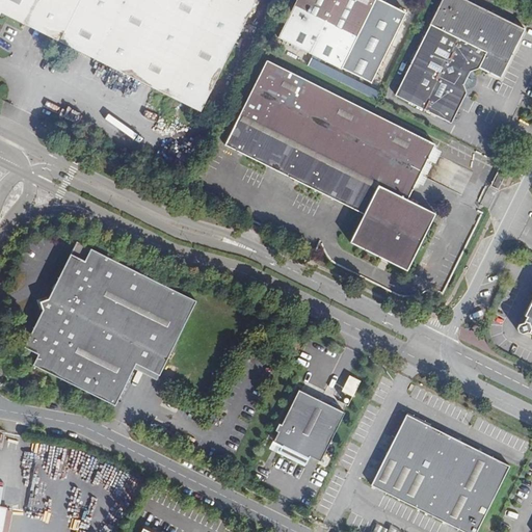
[(0,0),(0,15),(2,11),(75,48),(201,111),(256,0),(0,0)]
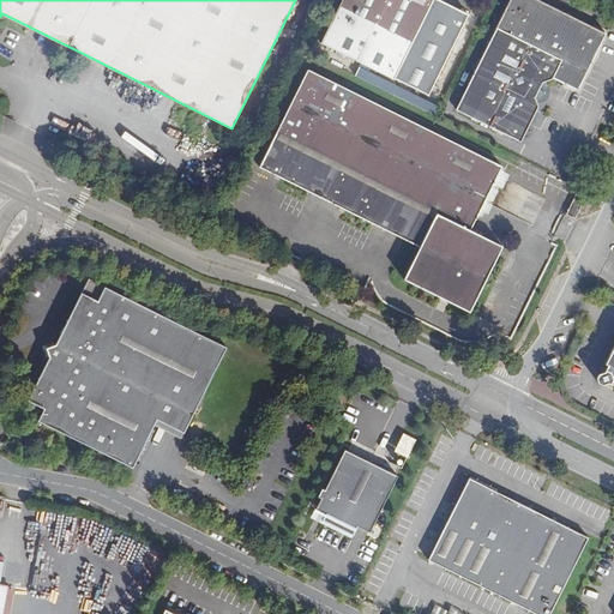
[(427,13),(433,0),(341,0),(320,43),(428,96),(469,16),(459,11),(451,25),(427,13)]
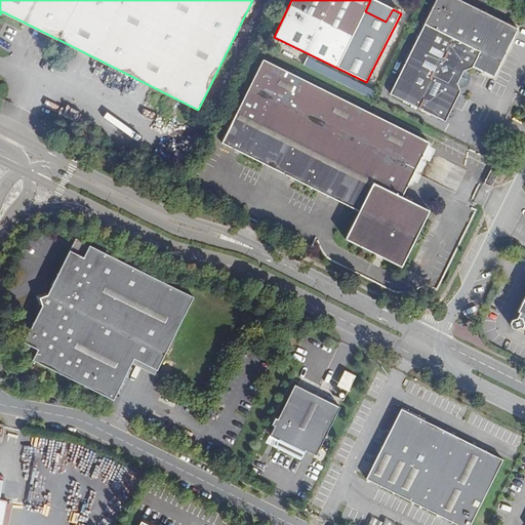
[(446,121),(460,90),(457,83),(458,81),(466,81),(468,77),(467,73),(463,71),(465,69),(474,67),(494,77),(518,29),(460,0),(436,0),(425,24),(426,25),(391,94),(446,121)]
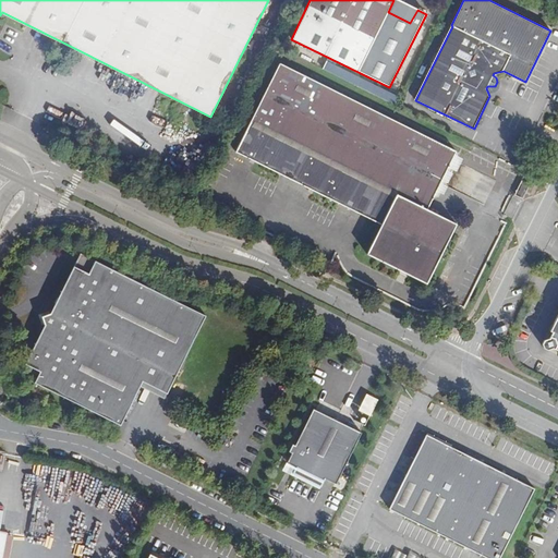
[(280,63),(237,152),(383,225),(368,254),(427,283),(457,223),(428,209),(457,150),(280,63)]
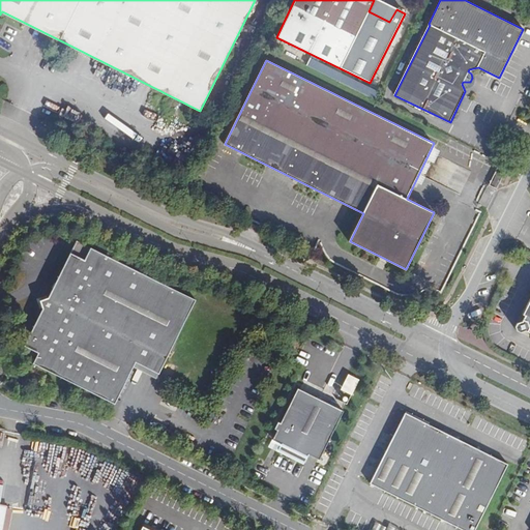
[(472,78),(478,67),(469,69),(468,71),(471,74),(472,78)]
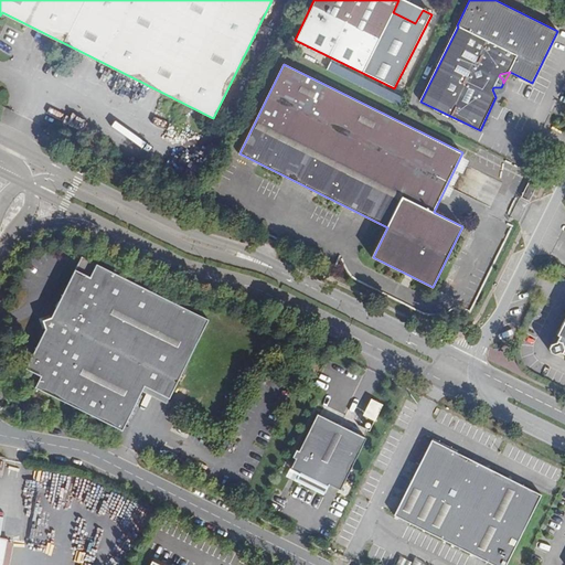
[(521,196),(531,201),(541,181),(532,177),(521,196)]
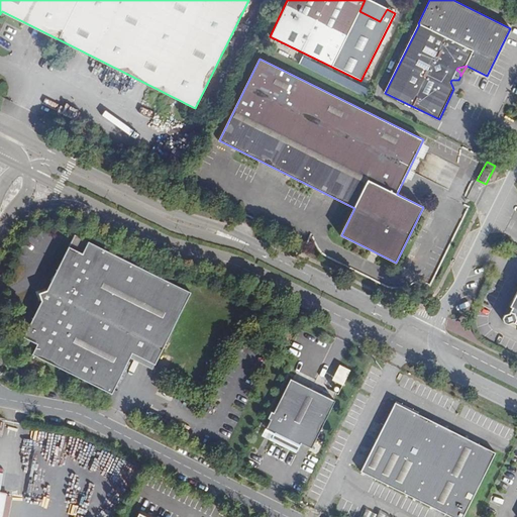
[(70,373),(74,375),(116,396),(133,359),(135,354),(158,367),(194,294),(78,236),(50,292),(42,294),(45,301),(22,348),(70,373)]
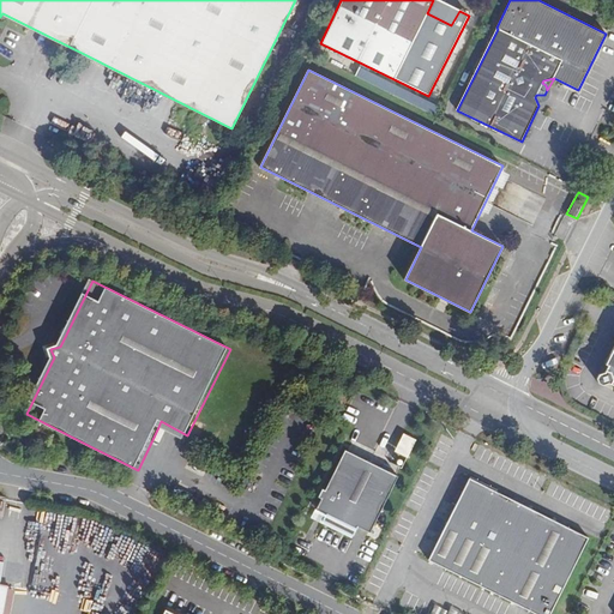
[(613,347),(606,363),(612,367),(609,371),(599,373),(597,377),(599,383),(603,385),(613,380),(613,347)]
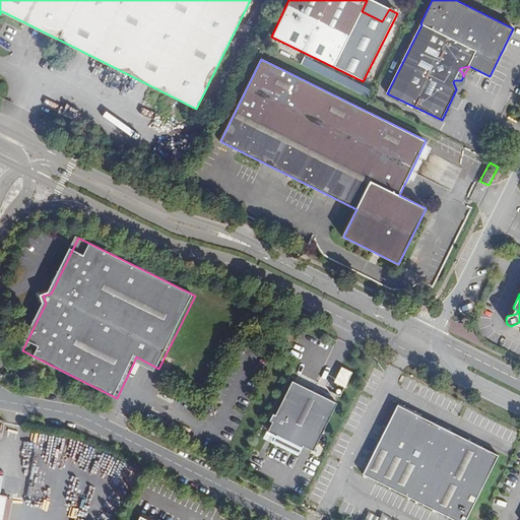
[(136,356),(134,362),(156,373),(158,369),(136,356)]
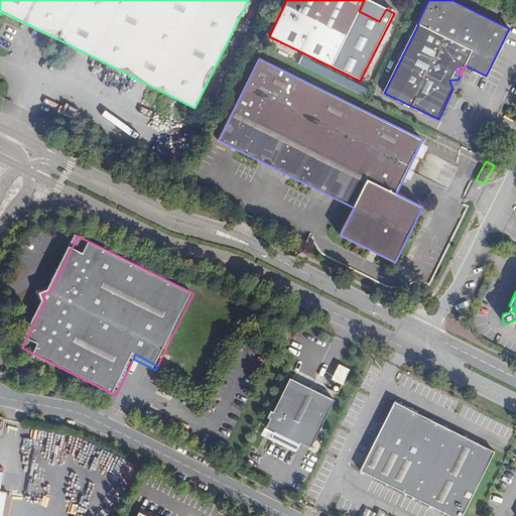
[(13,365),(6,355),(1,359),(8,369),(13,365)]
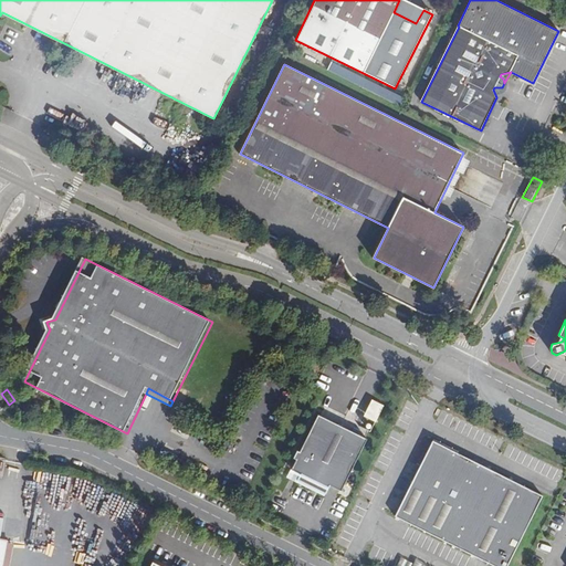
[(368,400),(360,418),(374,423),(381,405),(368,400)]
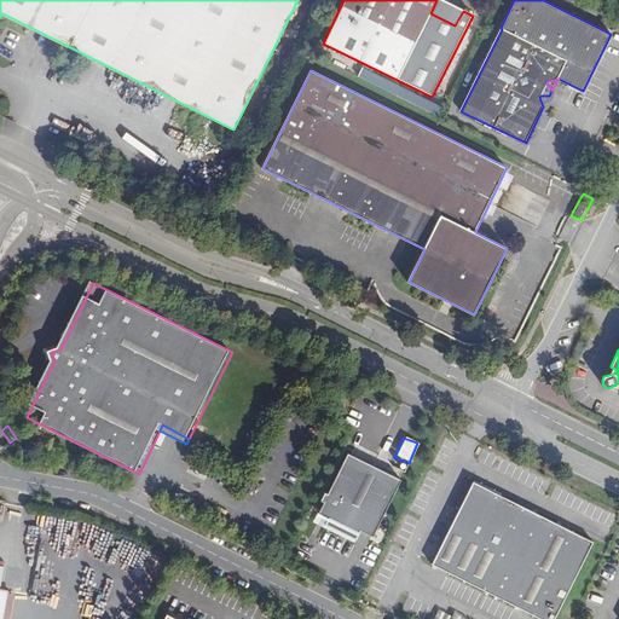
[(334,520),(333,522),(363,538),(364,534),(376,541),(404,485),(351,457),(330,497),(328,496),(324,504),(327,505),(329,507),(325,515),(334,520)]
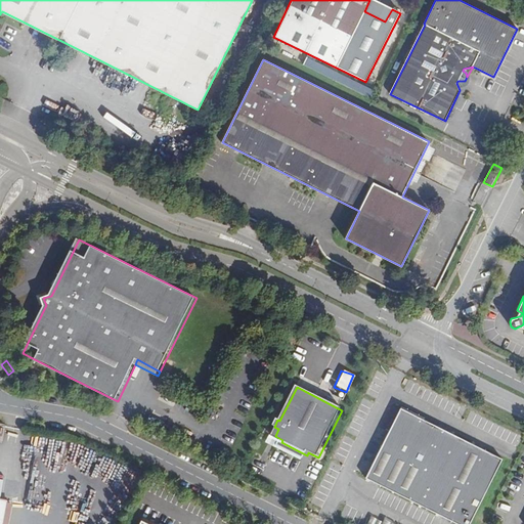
[(456,523),(472,523),(505,460),(402,408),(396,421),(395,420),(388,429),(391,432),(367,479),(456,523)]
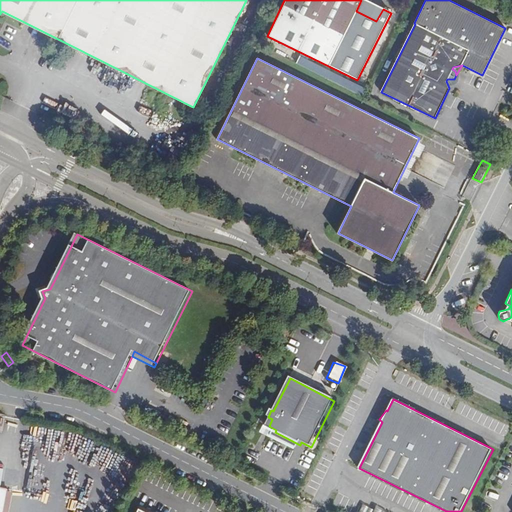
[(265,427),(275,432),(276,430),(269,426),(272,419),(270,418),(265,427)]
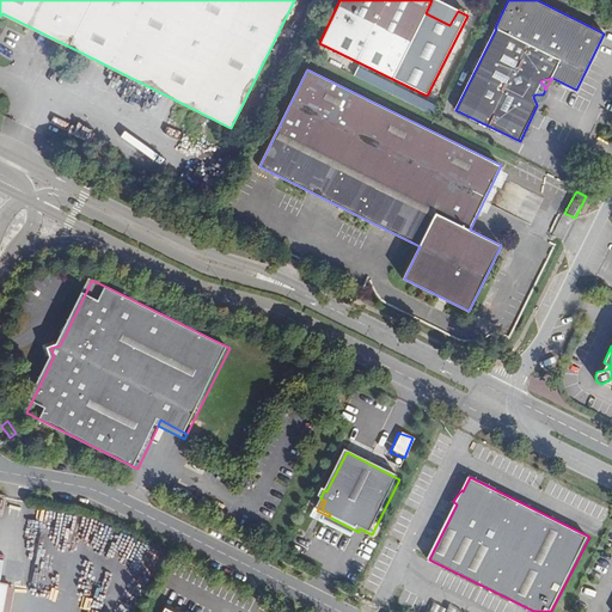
[(0,611),(4,611),(11,583),(0,580),(0,611)]
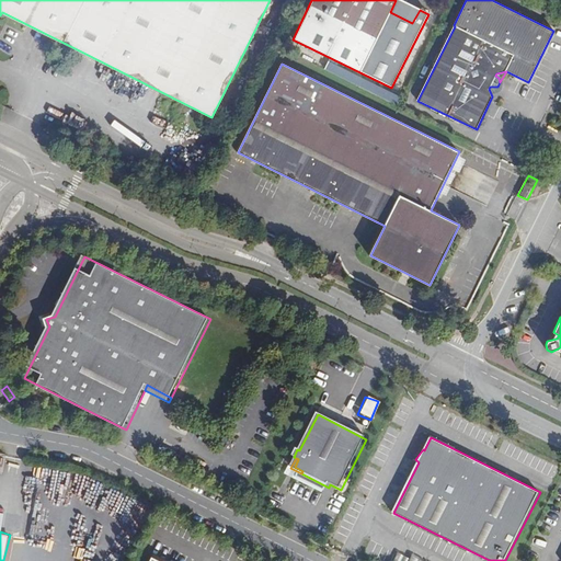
[(82,560),(83,556),(89,556),(90,536),(69,535),(67,560),(82,560)]
